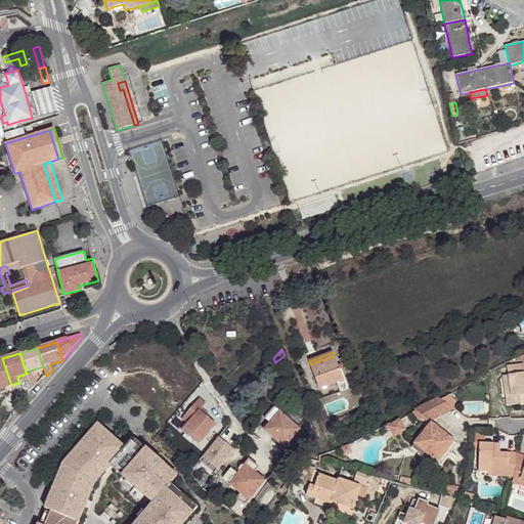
[(334,356),(310,364),(319,389),(337,382),(343,380),(339,369),(342,368),(340,364),(338,365),(334,356)]
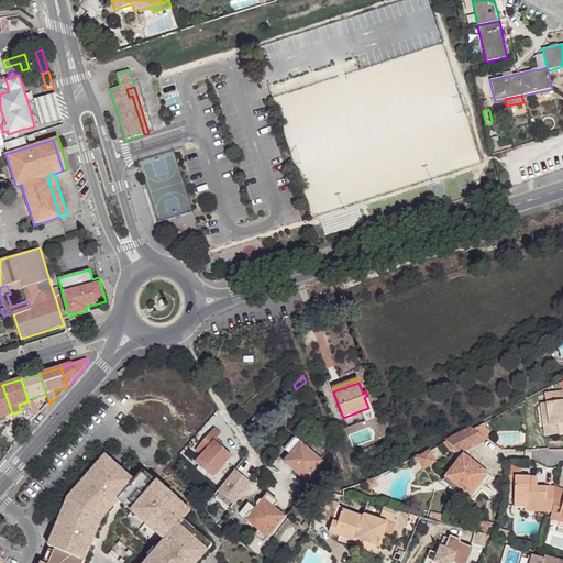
[(0,385),(0,417),(12,414),(2,385),(0,385)]
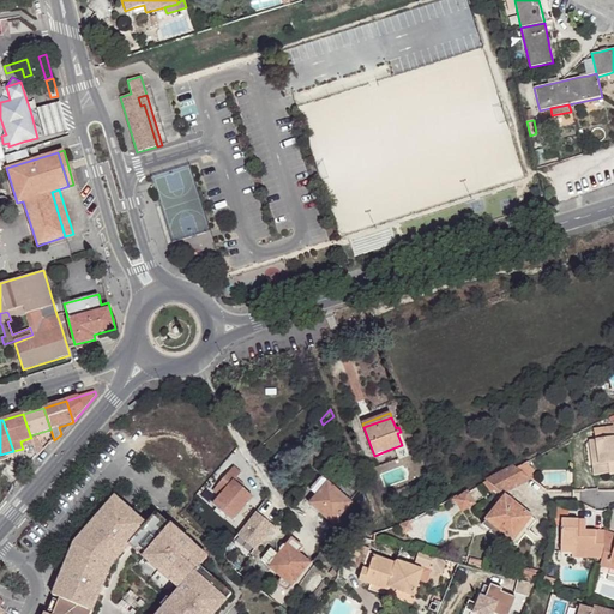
[(594,429),(595,440),(600,464),(593,465),(594,476),(609,474),(609,475),(613,474),(613,428),(613,426),(594,429)]
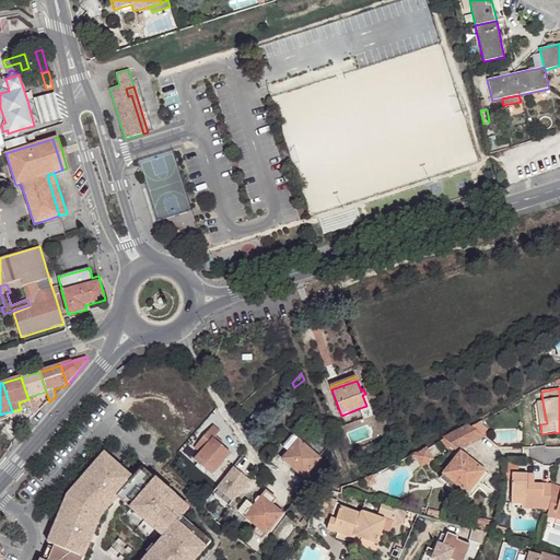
[(32,398),(28,399),(34,416),(39,409),(32,398)]
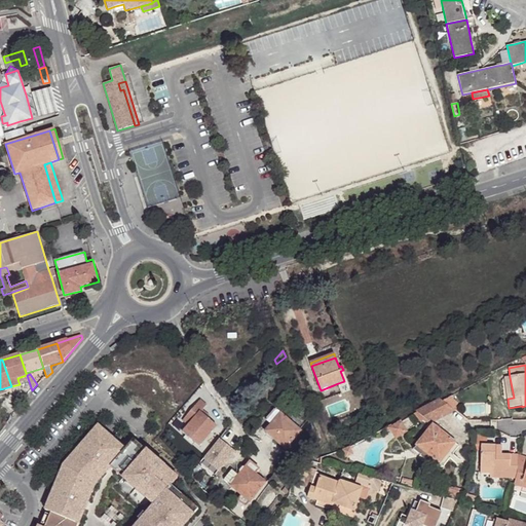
[(510,377),(504,377),(508,399),(514,398),(510,377)]
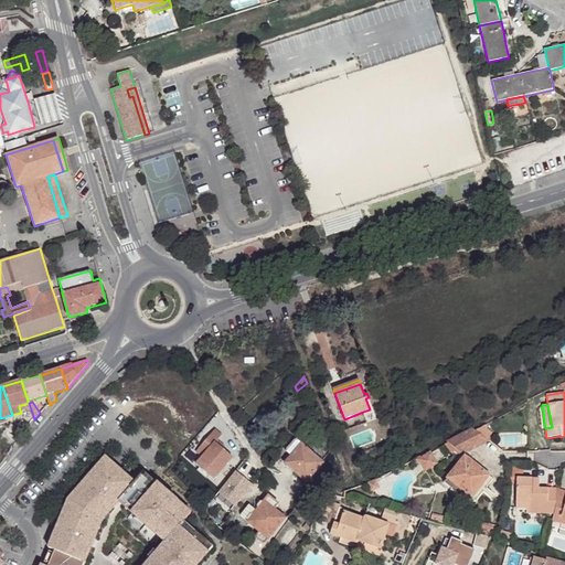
[(370,409),(363,412),(366,423),(376,419),(372,408),(370,409)]
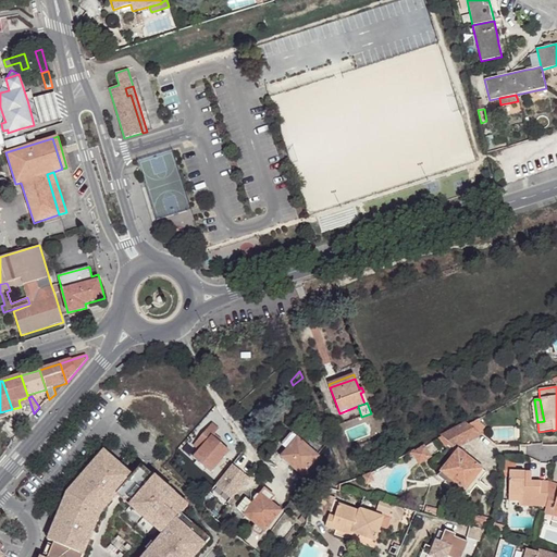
[(470,424),(481,433),(485,428),(477,421),(474,422),(470,424)]
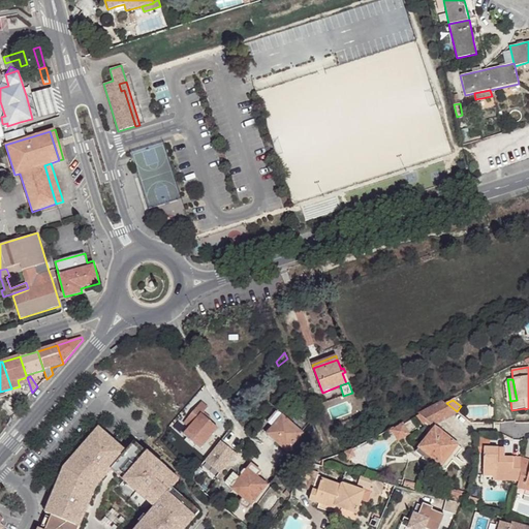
[(441,401),(417,413),(434,426),(458,413),(441,401)]
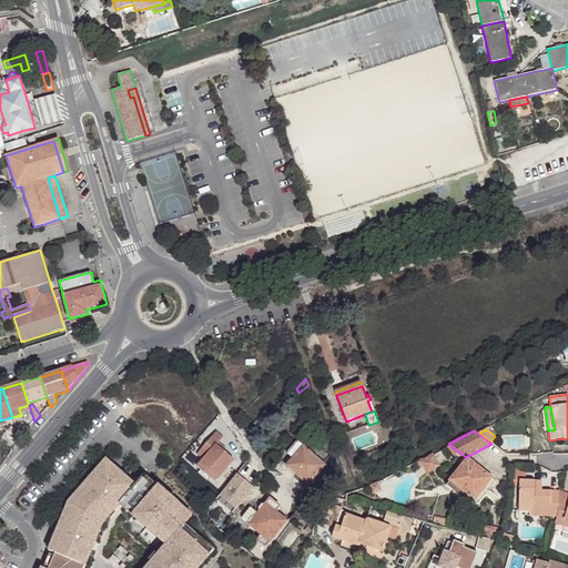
[(214,483),(233,460),(224,452),(216,445),(219,444),(223,438),(216,433),(198,455),(203,459),(198,467),(201,470),(210,478),(214,483)]
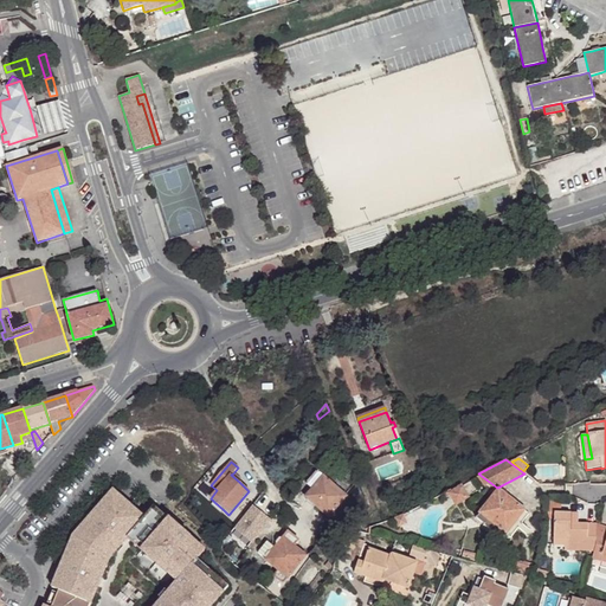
[(314,488),(305,497),(329,517),(347,496),(318,472),(309,484),(314,488)]
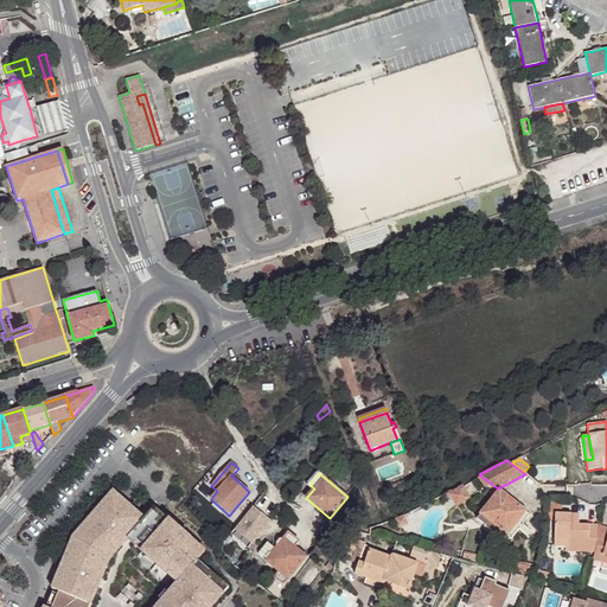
[(452,491),(445,494),(447,499),(449,497),(457,508),(471,498),(462,485),(452,492),(452,491)]
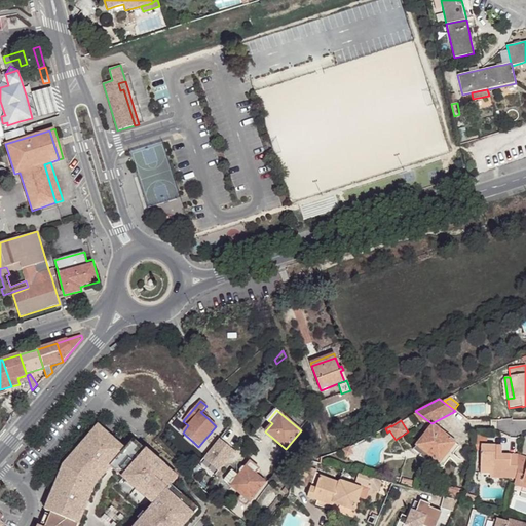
[(434,424),(417,444),(424,450),(433,456),(439,461),(455,442),(434,424)]
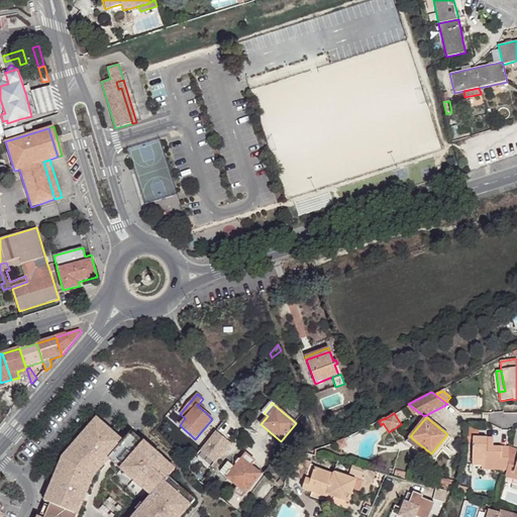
[(75,516),(92,476),(108,458),(151,496),(133,516),(179,516),(194,500),(168,478),(175,470),(131,432),(123,441),(97,418),(63,457),(44,502),(49,504),(43,516),(38,516),(37,516),(75,516)]
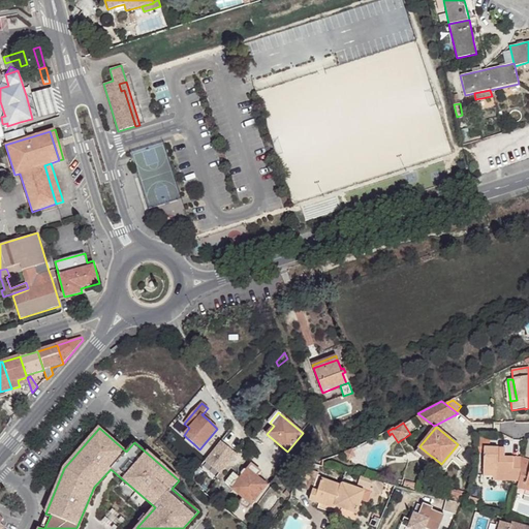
[(238,448),(223,437),(207,458),(222,469),(238,448)]
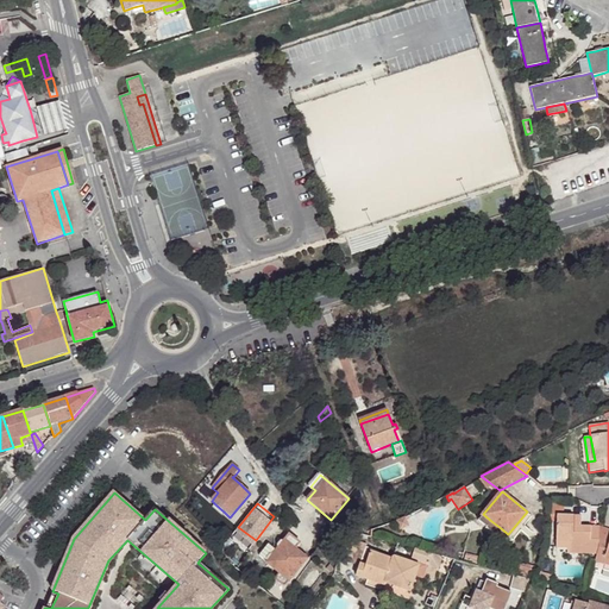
[(557,522),(556,544),(567,544),(567,548),(567,553),(597,553),(598,548),(600,527),(600,526),(581,526),(577,526),(577,515),(564,515),(564,503),(552,503),(551,521),(557,522)]
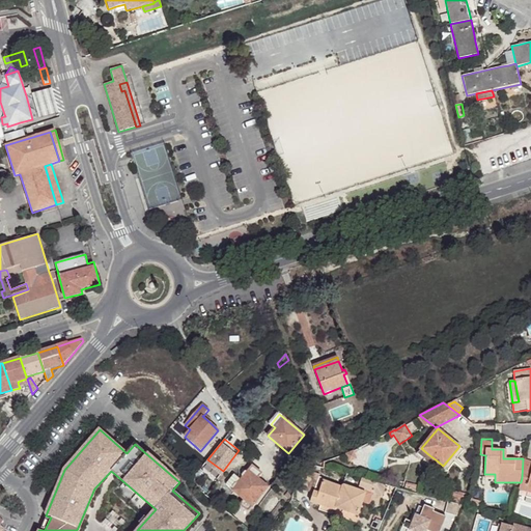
[(196,447),(188,440),(186,443),(194,450),(196,447)]
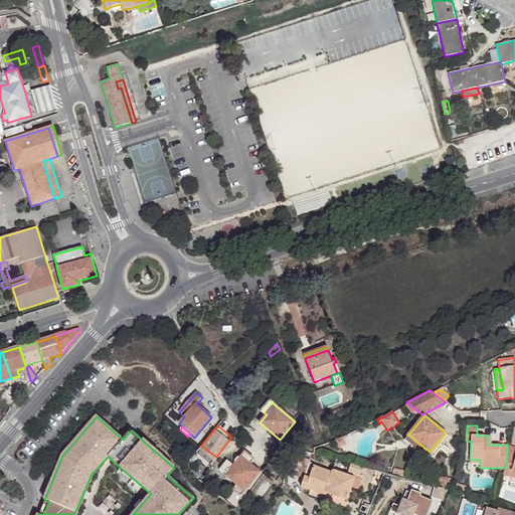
[(343,438),(335,441),(338,449),(346,446),(343,438)]
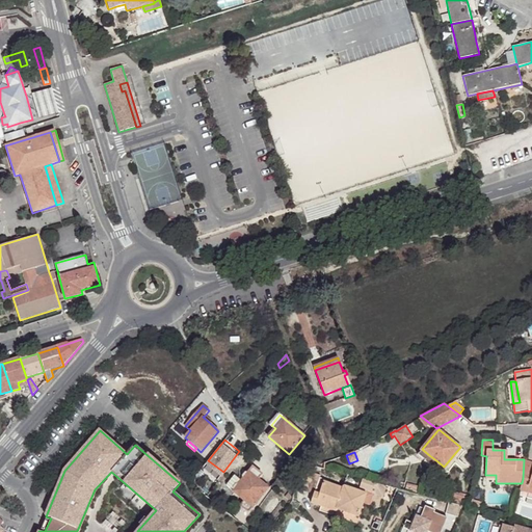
[(429,455),(425,460),(433,468),(437,461),(429,455)]
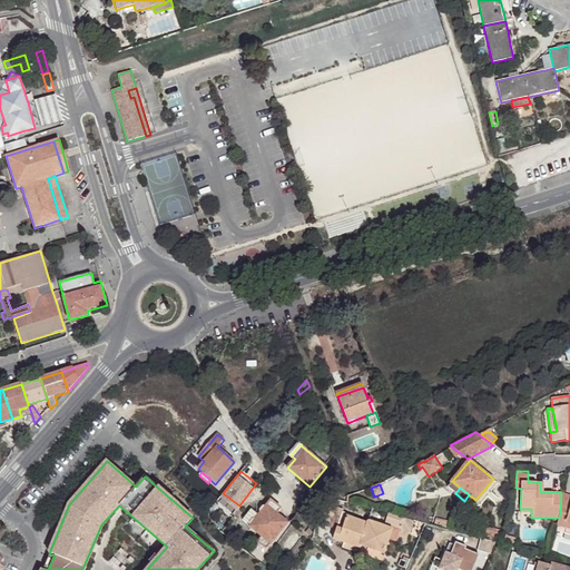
[(559,518),(557,526),(569,529),(569,495),(561,493),(560,513),(559,518)]
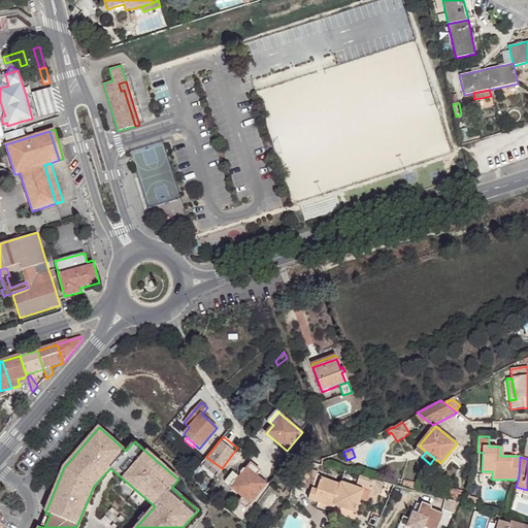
[(239,505),(233,513),(240,519),(246,512),(245,510),(266,485),(256,476),(261,470),(252,463),(239,477),(232,472),(225,482),(242,496),(236,503),(239,505)]
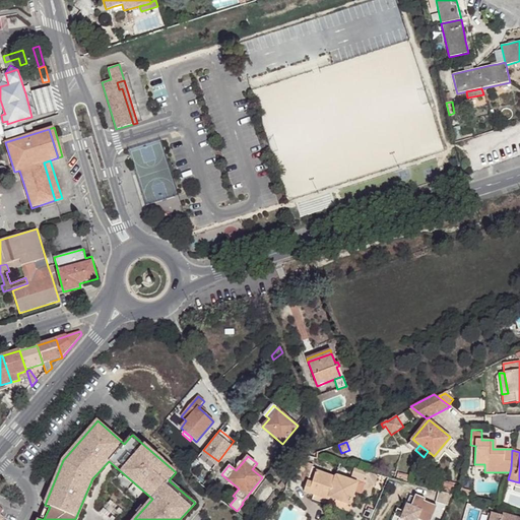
[(307,482),(304,492),(314,495),(313,499),(325,503),(326,499),(328,500),(329,498),(350,505),(358,482),(336,475),(335,477),(316,471),(299,466),(290,479),(307,482)]
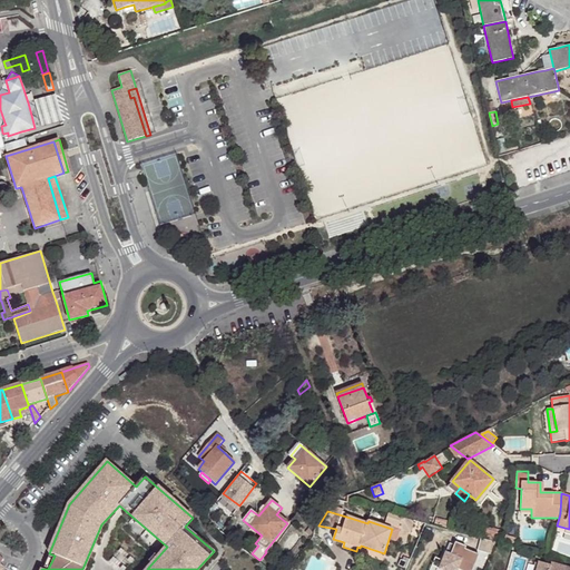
[(389,514),(385,524),(399,529),(402,519),(389,514)]
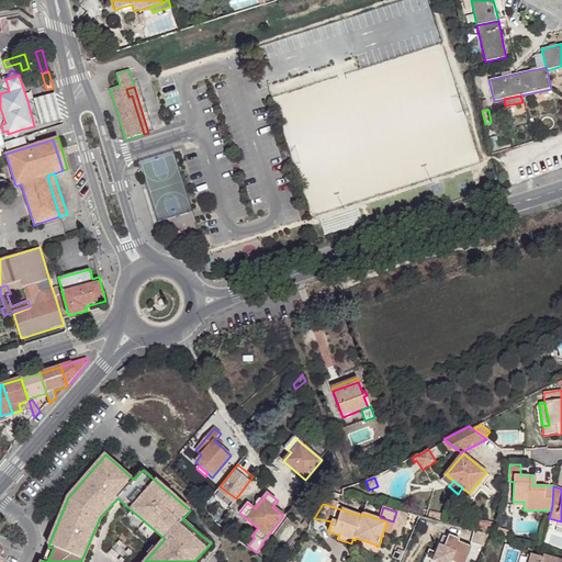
[(430,510),(428,517),(441,520),(444,514),(430,510)]
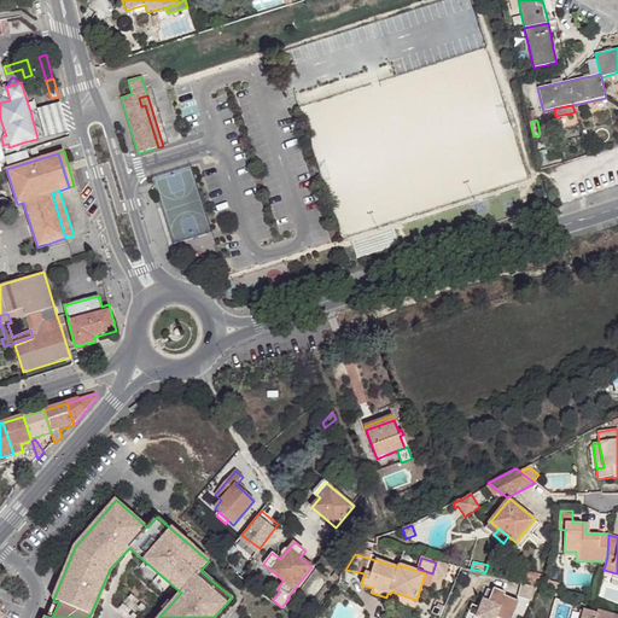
[(436,563),(432,573),(444,577),(448,566),(436,563)]
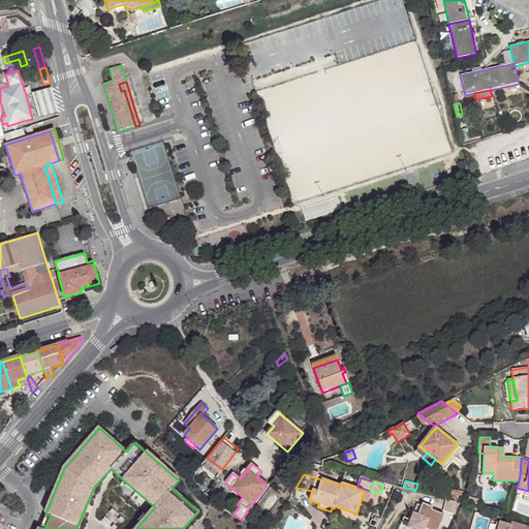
[(460,503),(445,500),(444,506),(448,507),(447,512),(455,515),(460,503)]
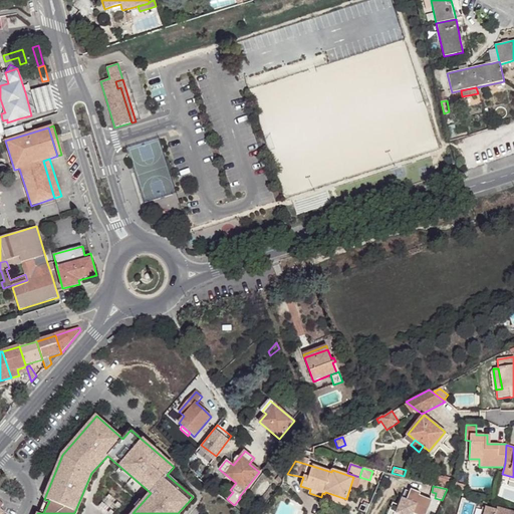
[(402,498),(396,513),(426,513),(432,501),(420,496),(421,493),(411,490),(410,492),(406,491),(403,498),(402,498)]
